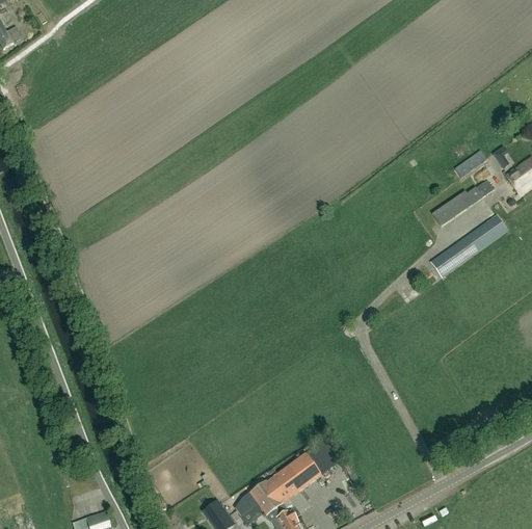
[(0,43),(3,49),(23,37),(16,26),(6,31),(0,19),(0,43)]
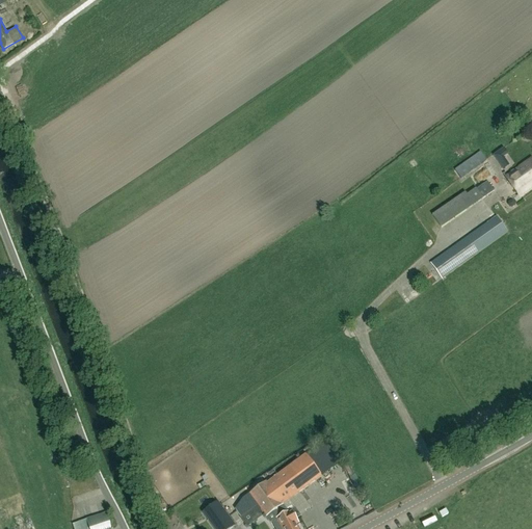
[(460,177),(486,158),(480,150),(454,167),(460,177)]
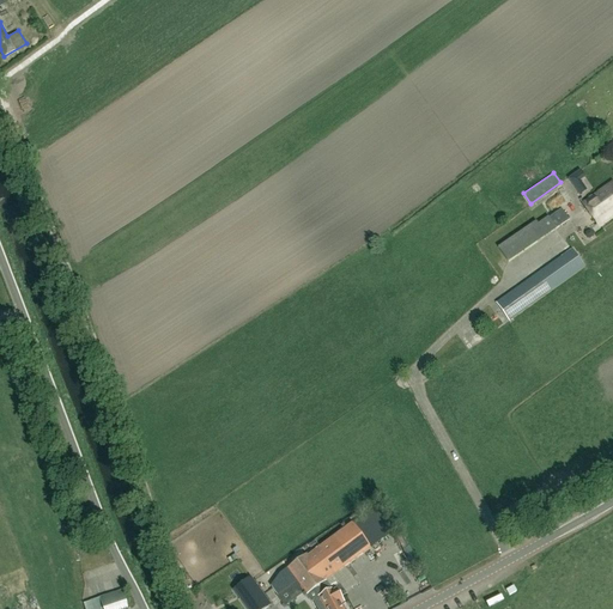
[(612,181),(612,180),(582,202),(598,224),(612,212),(612,181)]
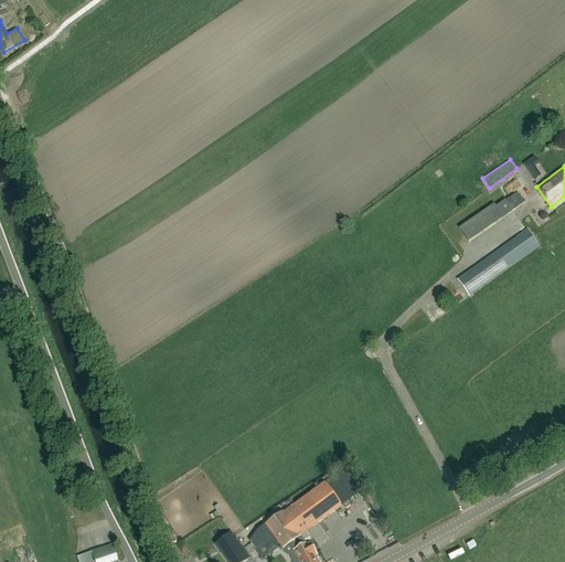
[(468,240),(524,200),(518,190),(496,205),(494,202),(459,226),(468,240)]
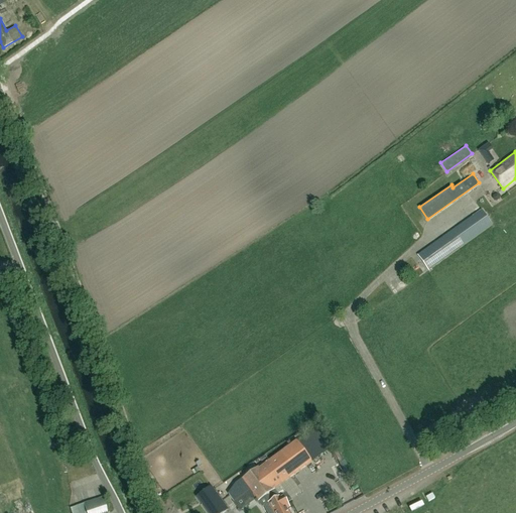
[(482,208),(428,245),(417,253),(428,268),(492,223),(482,208)]
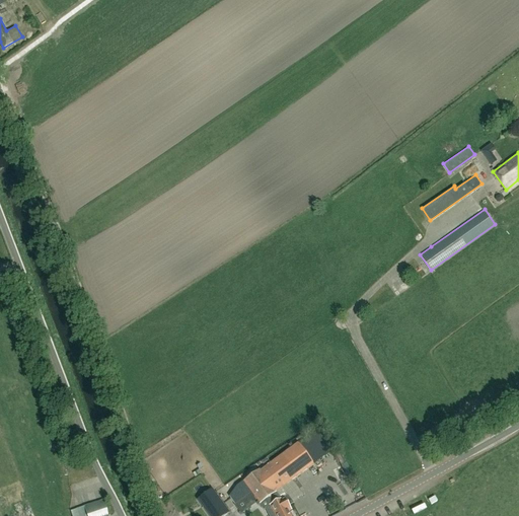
[(313,462),(298,442),(261,469),(258,467),(243,480),(264,507),(279,496),(276,491),(313,462)]
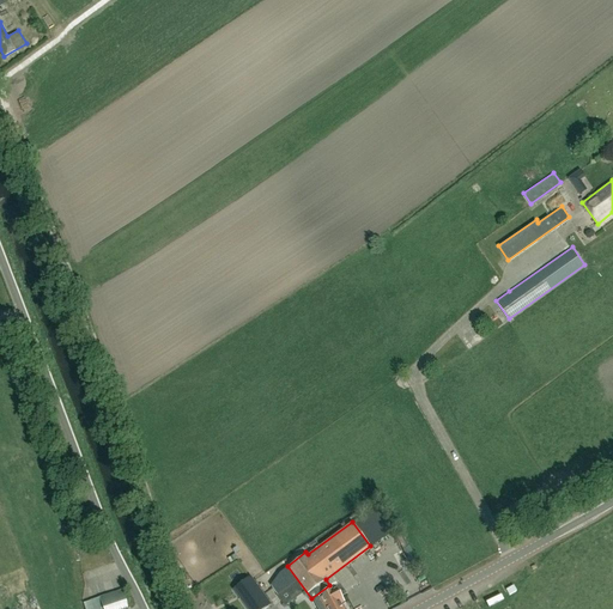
[(117,582),(116,571),(111,571),(111,565),(104,566),(104,568),(86,570),(87,584),(117,582)]
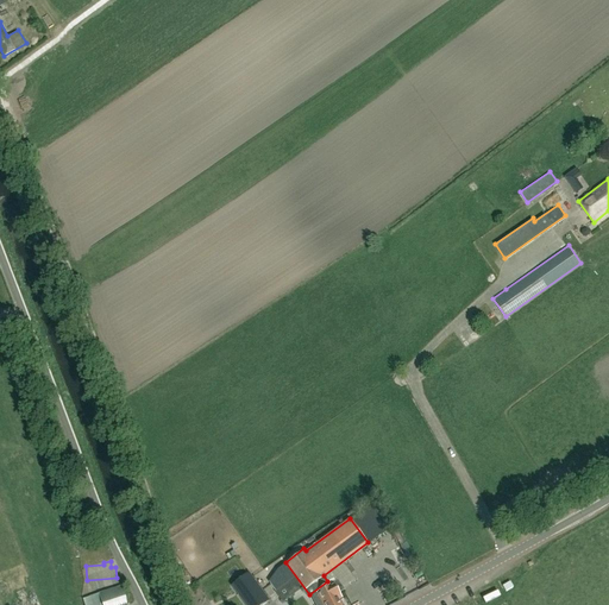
[(258,604),(268,599),(253,579),(240,590),(251,604),(258,604)]
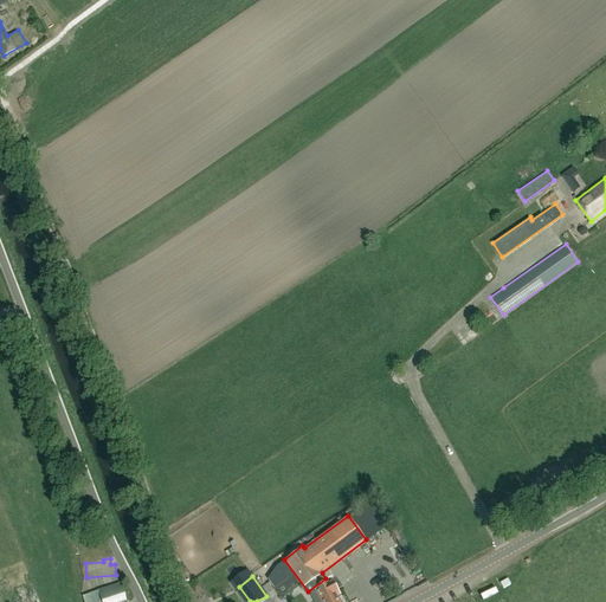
[(333,578),(327,582),(322,584),(323,587),(316,590),(322,601),(340,601),(336,595),(341,593),(333,578)]
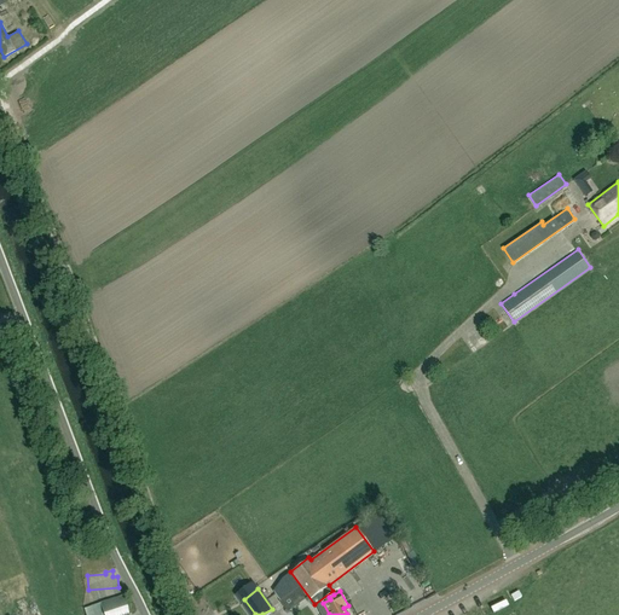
[(86,614),(126,614),(129,614),(123,593),(99,601),(100,602),(85,607),(86,614)]
